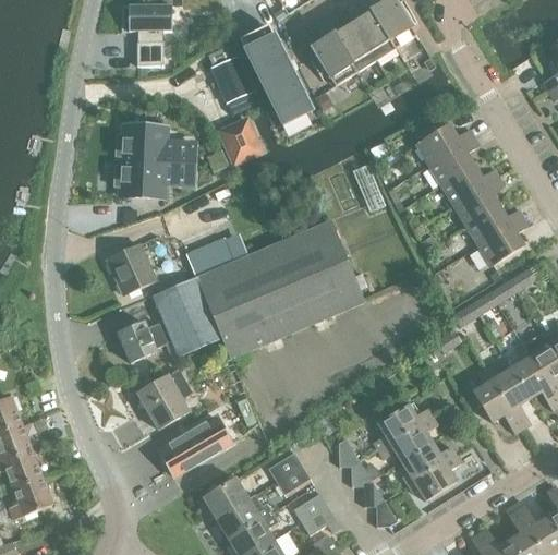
[(352,22),(371,50),(389,39),(390,38),(366,0),(355,0),(354,1),(363,15),(352,22)]
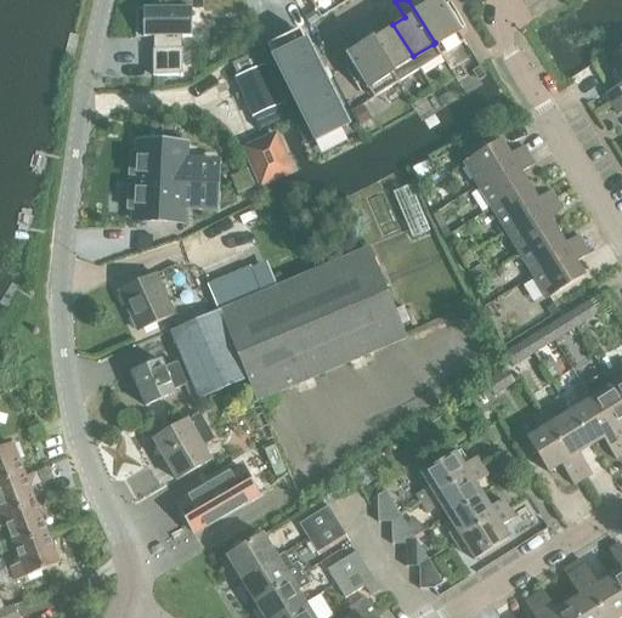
[(442,3),(440,0),(430,0),(425,4),(423,0),(408,0),(435,43),(434,44),(439,52),(464,38),(457,27),(464,23),(451,0),(447,0),(442,3)]
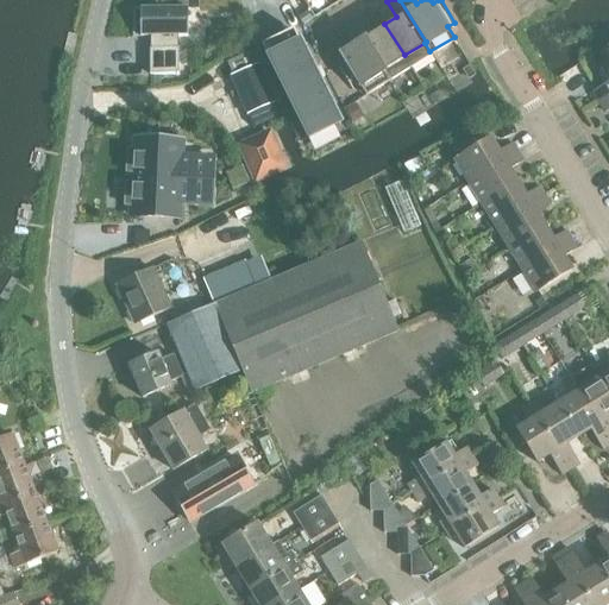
[(149,32),(149,70),(177,70),(177,32),(187,32),(187,5),(132,4),(132,32),(149,32)]
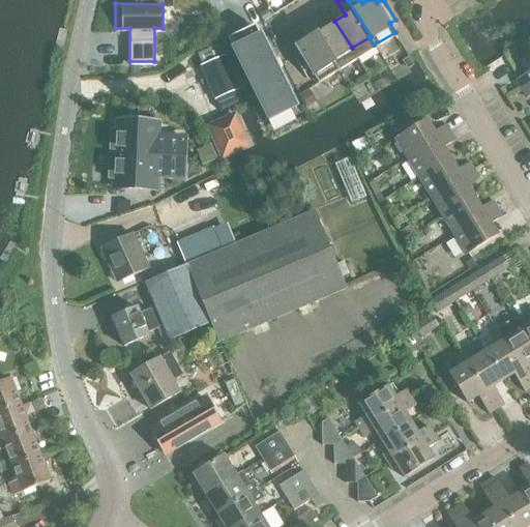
[(352,48),(334,21),(325,27),(316,13),(307,19),(332,59),(333,59),(352,48)]
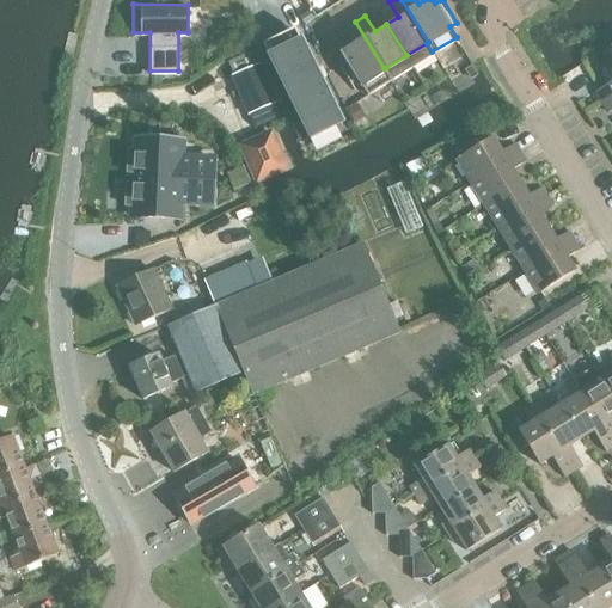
[(361,83),(367,92),(391,78),(385,68),(384,68),(355,22),(344,29),(354,43),(342,51),(346,59),(338,62),(354,86),(361,83)]
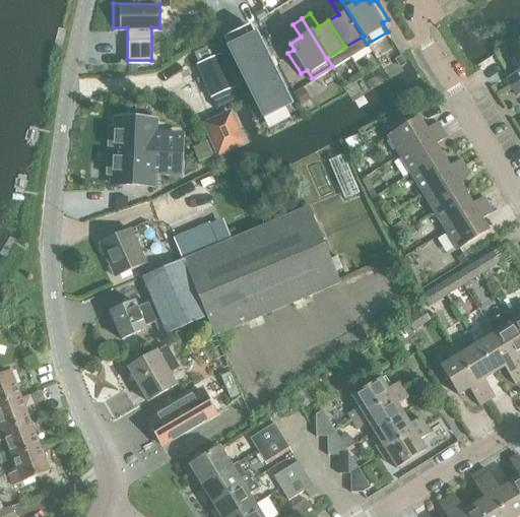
[(223,38),(263,117),(289,104),(250,24),(223,38)]
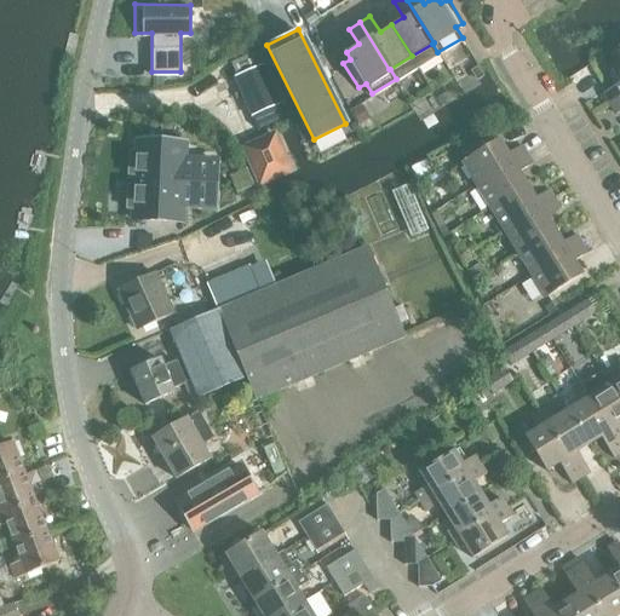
[(619,62),(612,65),(619,79),(602,90),(609,99),(619,92),(619,41),(610,47),(619,62)]
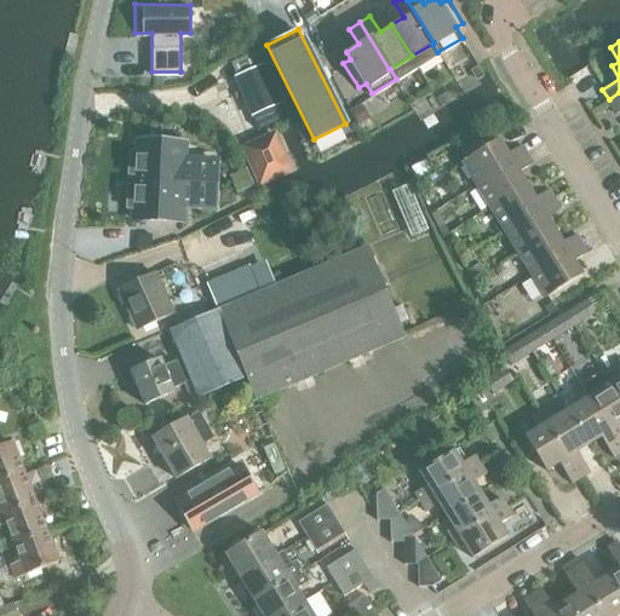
[(237,69),(263,57),(257,45),(231,58),(237,69)]
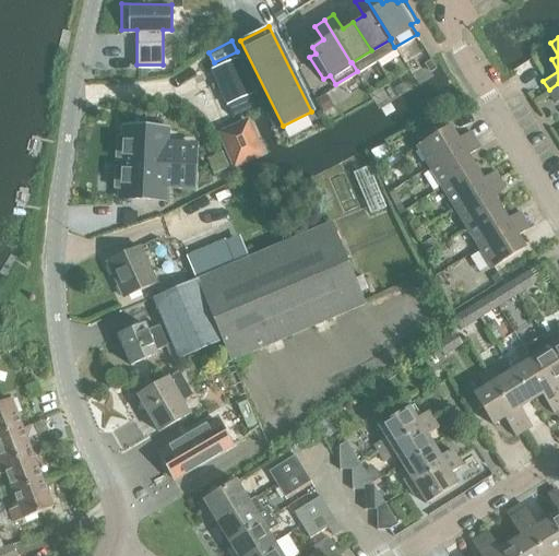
[(223,89),(234,114),(253,105),(242,80),(223,89)]
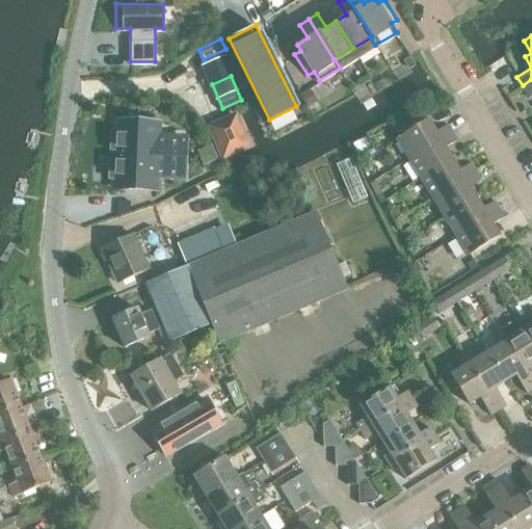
[(531,79),(523,85),(528,95),(531,91),(531,79)]
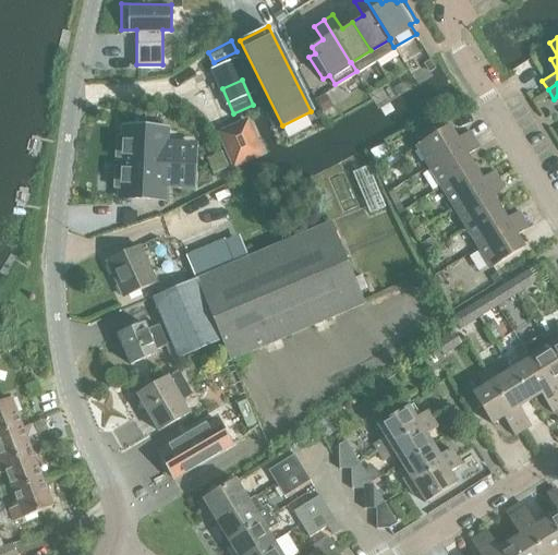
[(240,160),(264,149),(259,139),(255,141),(246,119),(219,131),(233,163),(240,160)]
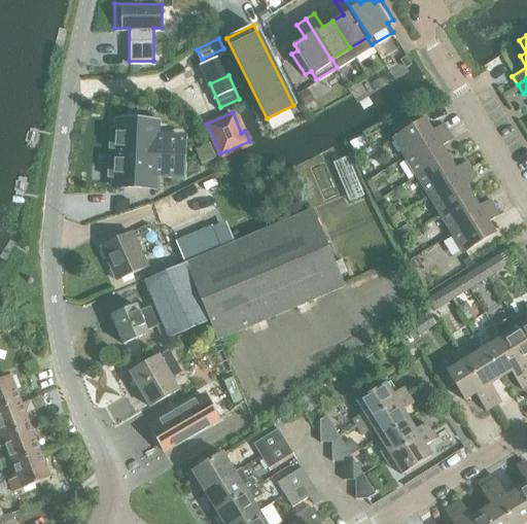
[(405,154),(448,128),(443,120),(430,128),(423,116),(393,135),(405,154)]
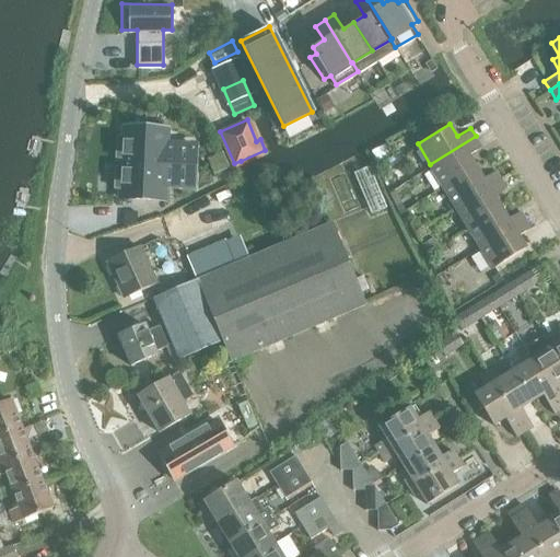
[(164,143),(165,128),(126,127),(125,137),(118,137),(117,154),(124,155),(124,161),(176,164),(177,144),(164,143)]
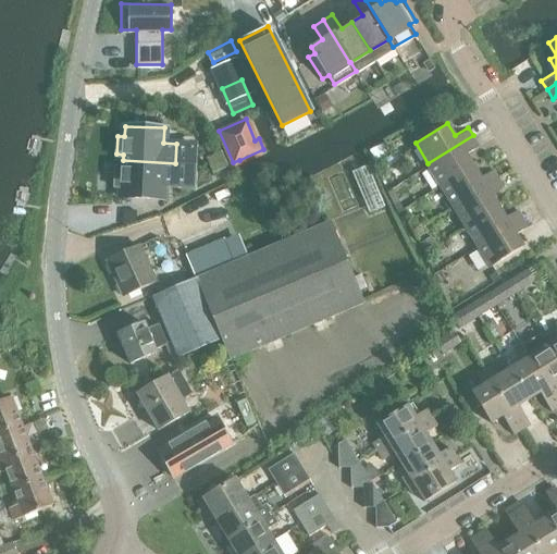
[(473,135),(428,163),(441,183),(472,163),(465,152),(478,144),(473,135)]
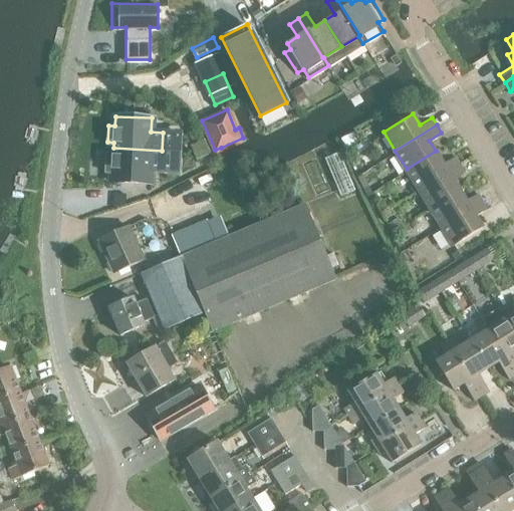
[(197,158),(210,152),(204,139),(191,144),(197,158)]
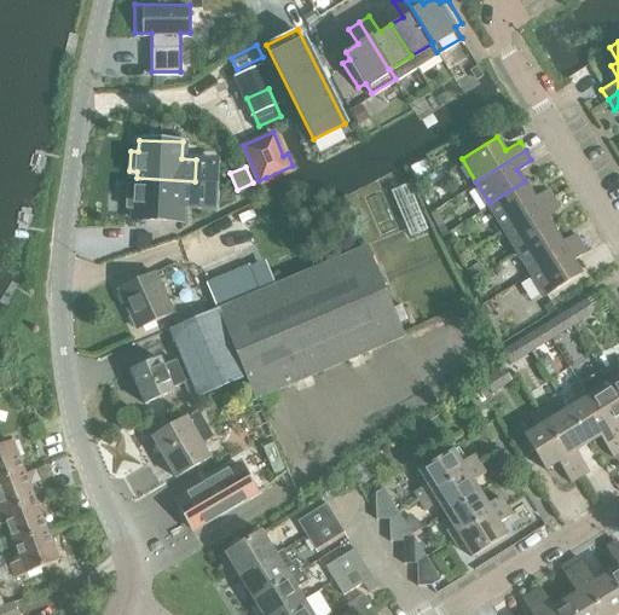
[(194,203),(195,181),(137,178),(137,185),(129,185),(128,204),(136,204),(136,216),(179,219),(179,202),(194,203)]
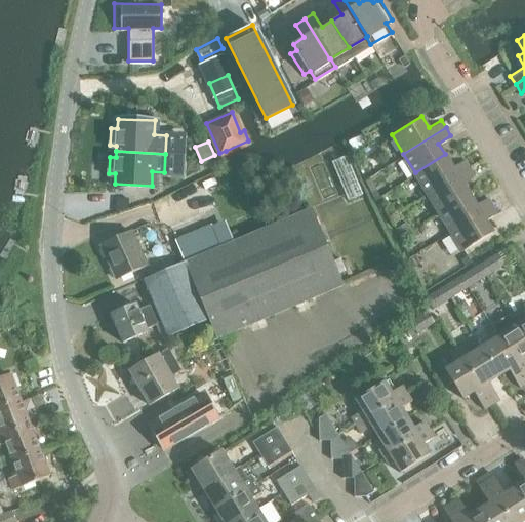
[(445,154),(415,172),(427,192),(469,165),(465,158),(451,165),(445,154)]
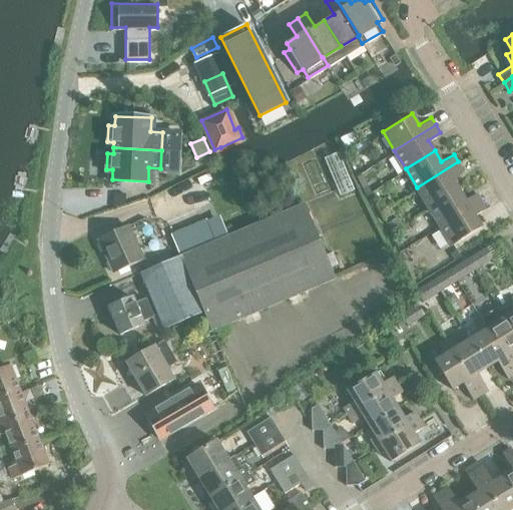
[(458,161),(417,187),(428,205),(457,187),(451,176),(463,169),(458,161)]
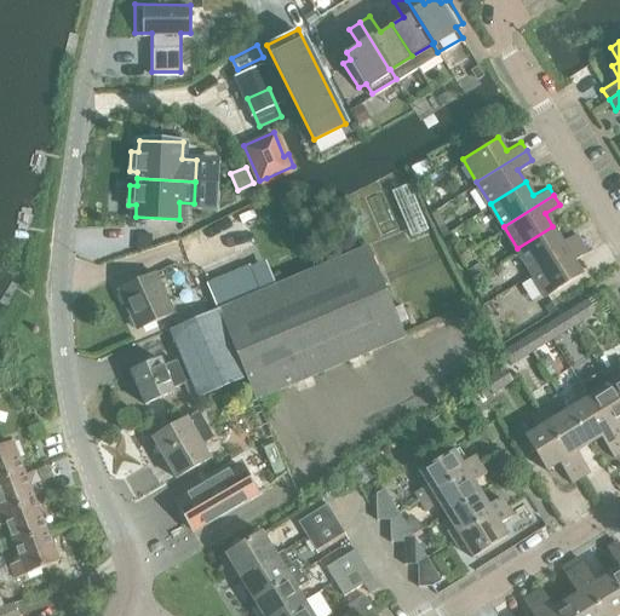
[(552,226),(517,248),(532,271),(581,240),(575,230),(561,240),(552,226)]
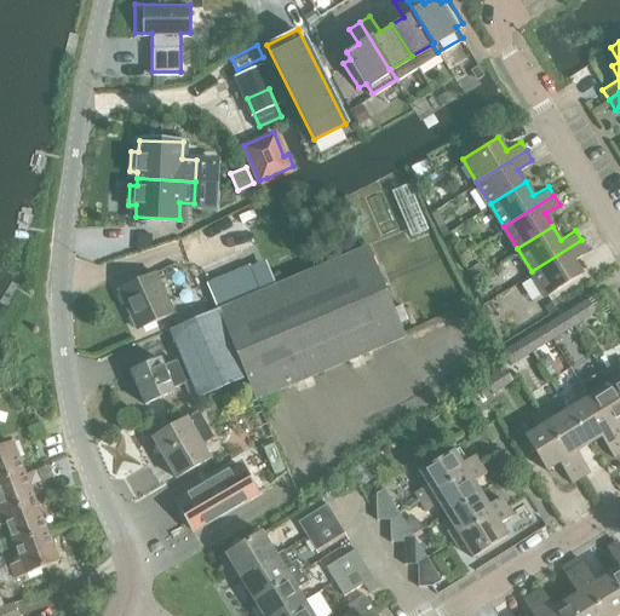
[(581,240),(532,271),(545,293),(580,271),(572,258),(587,249),(581,240)]
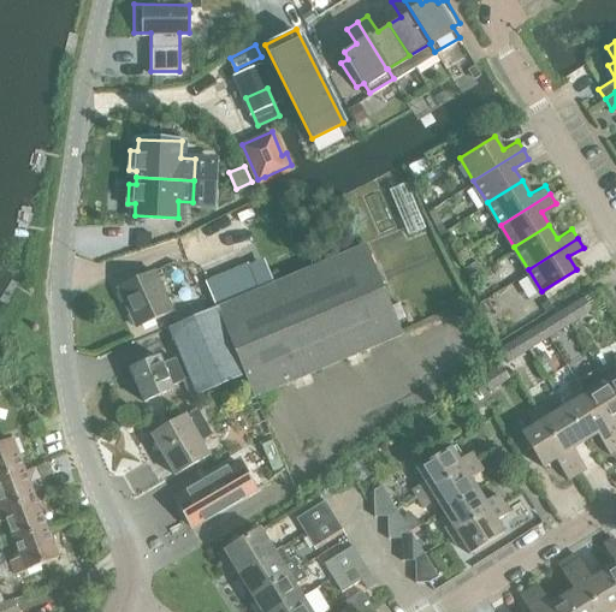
[(214,306),(242,372),(252,393),(398,332),(361,243),(255,289),(243,261),(203,278),(214,306)]
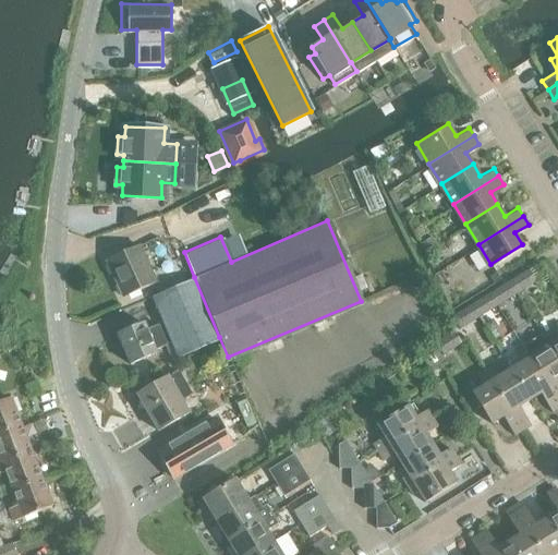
[(123,293),(153,280),(136,244),(107,257),(123,293)]
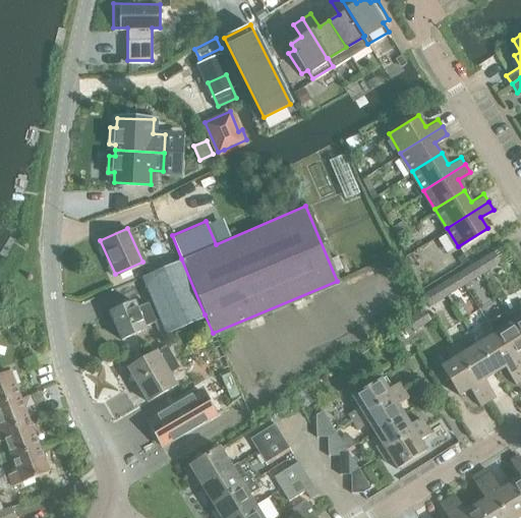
[(475,261),(481,271),(500,260),(494,249),(475,261)]
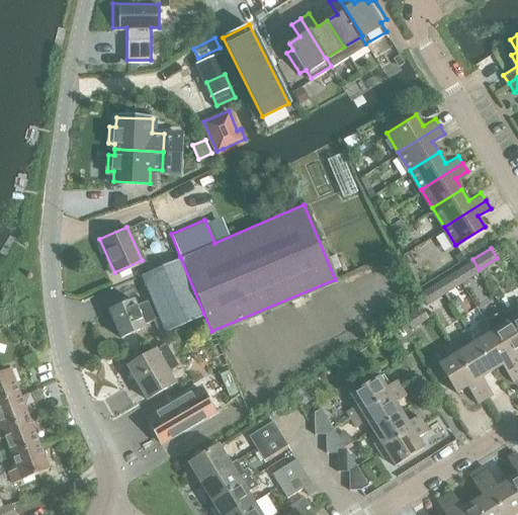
[(165,330),(202,313),(203,313),(180,257),(141,273),(165,330)]
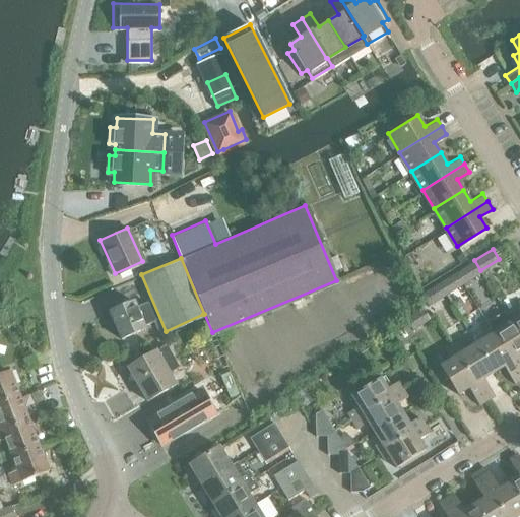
[(480,270),(474,260),(456,271),(463,281),(480,270)]
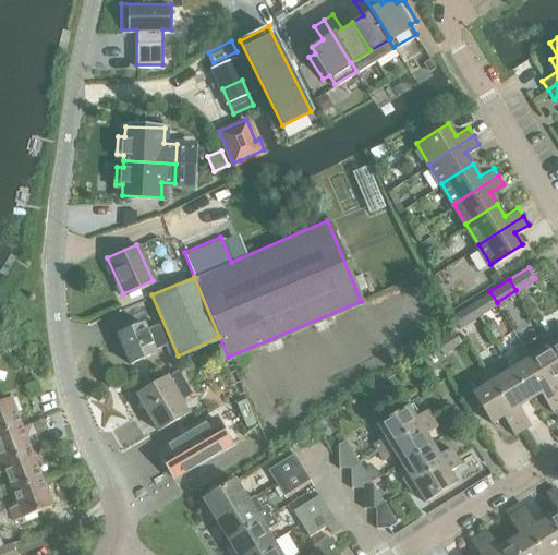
[(471,302),(477,314),(497,302),(489,291),(471,302)]
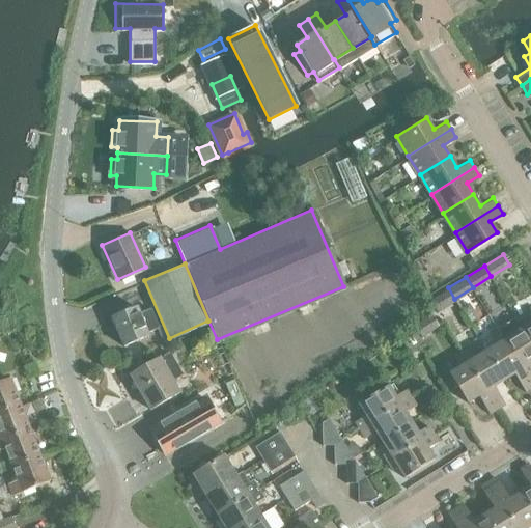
[(454,299),(448,287),(430,299),(437,309),(454,299)]
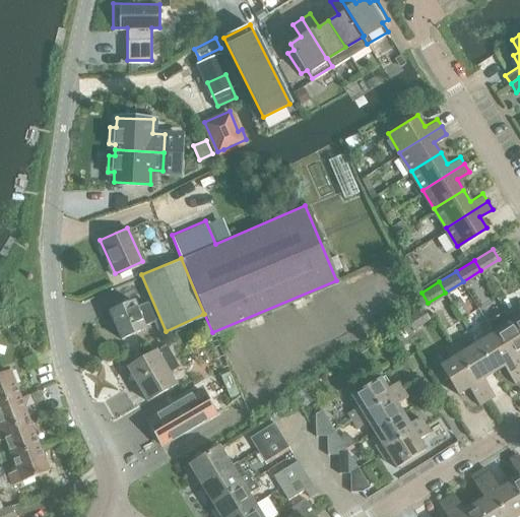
[(519,312),(511,318),(519,332),(519,299),(514,303),(519,312)]
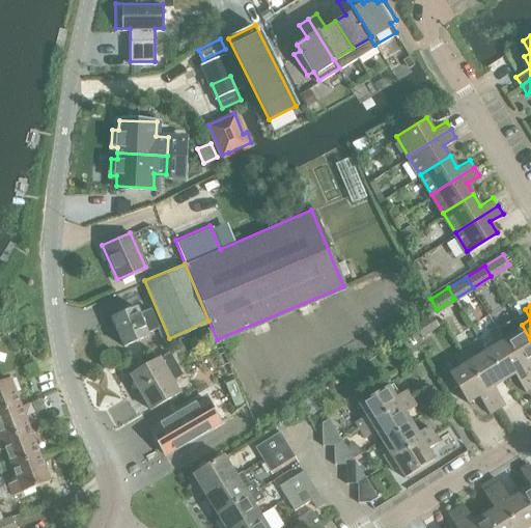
[(146,329),(157,325),(149,307),(139,311),(137,306),(112,315),(122,343),(148,333),(146,329)]
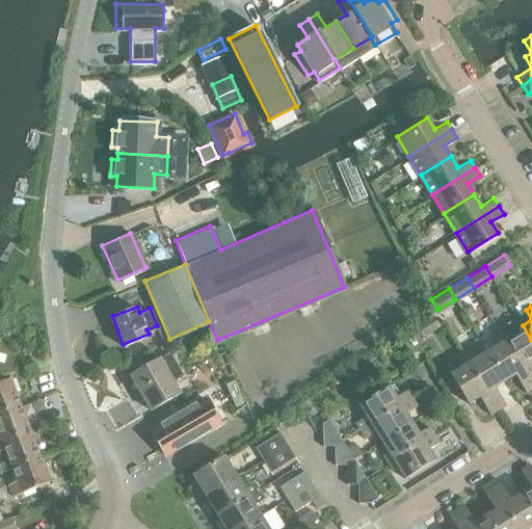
[(423,337),(440,326),(432,314),(416,325),(423,337)]
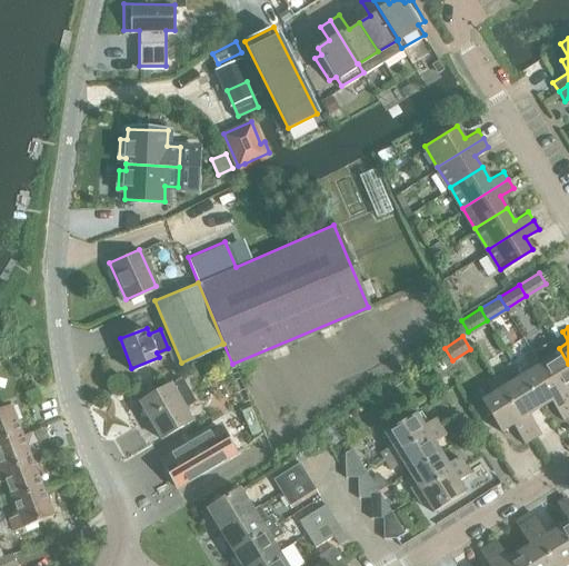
[(568,386),(568,364),(559,348),(547,356),(540,345),(532,350),(568,408),(568,391),(567,388),(568,386)]
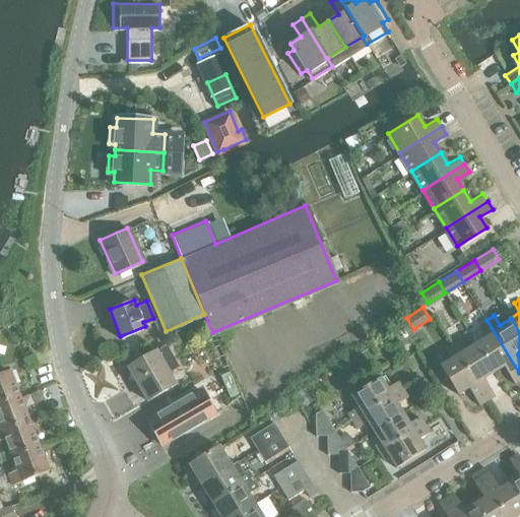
[(519,376),(519,373),(486,320),(478,325),(484,334),(475,340),(494,369),(503,364),(514,380),(519,376)]
